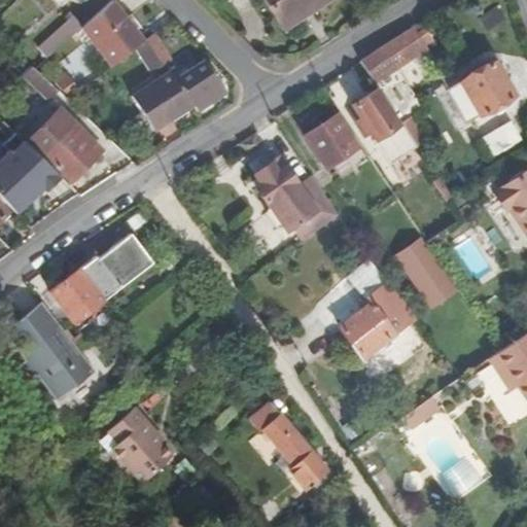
[(114,0),(111,0),(76,27),(107,68),(145,40),(114,0)]
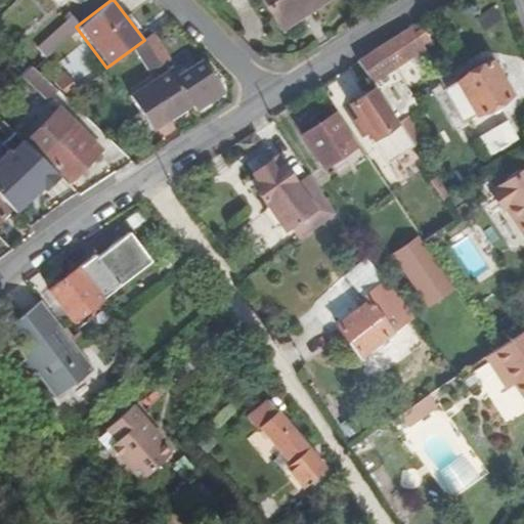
[(264,0),(285,30),(307,15),(304,11),(313,5),(316,10),(332,0),(264,0)]
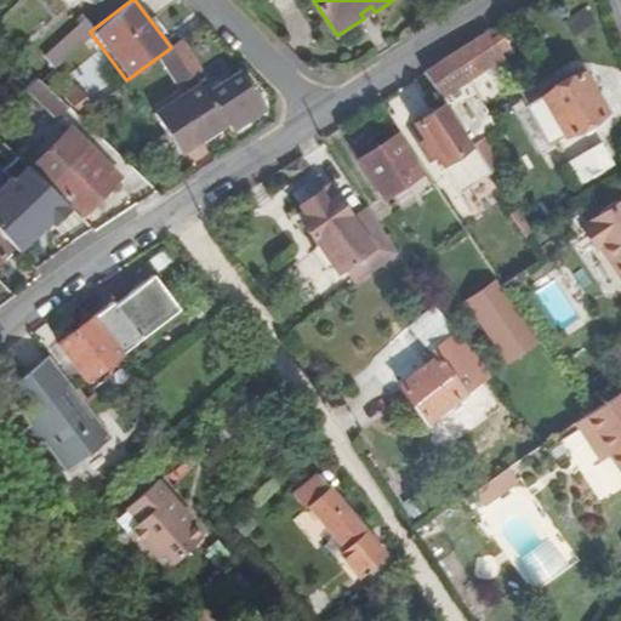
[(364,18),(375,12),(371,6),(360,13),(364,18)]
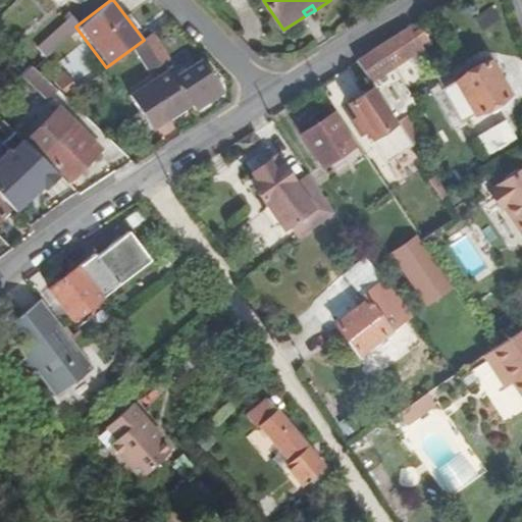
[(66,20),(35,45),(44,57),(75,32),(66,20)]
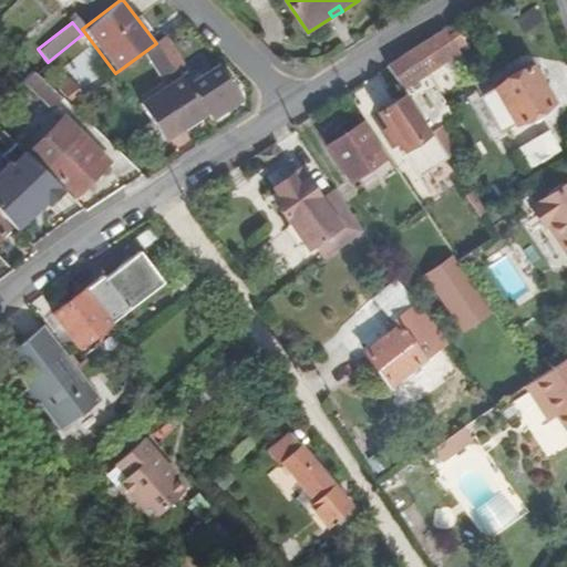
[(444,31),(390,66),(404,88),(457,52),(444,31)]
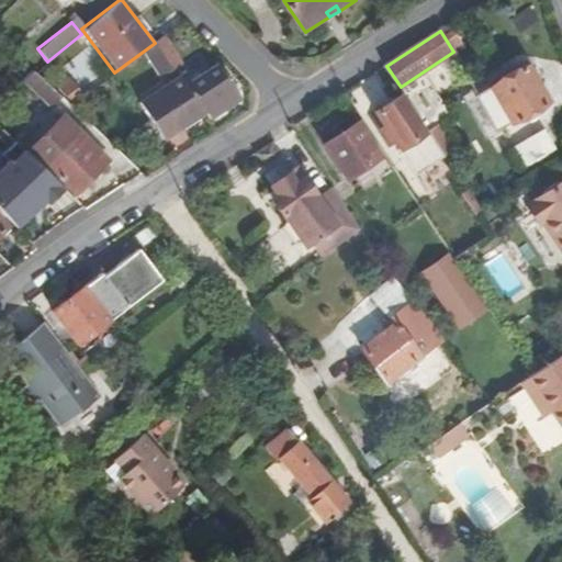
[(182,66),(166,35),(144,53),(160,79),(182,66)]
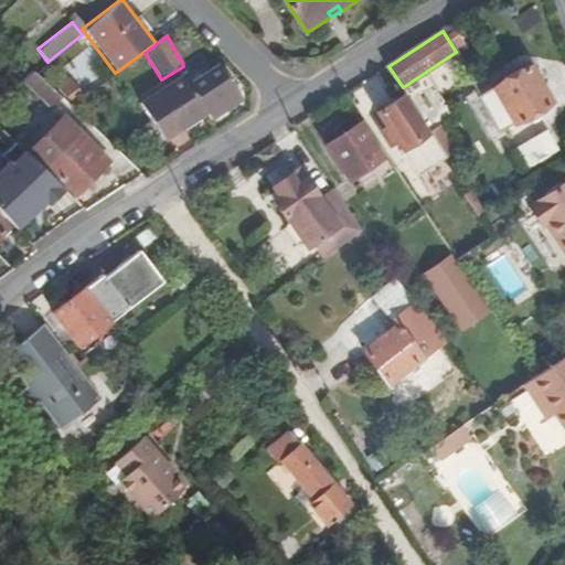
[(482,95),(504,129),(553,99),(531,64),(482,95)]
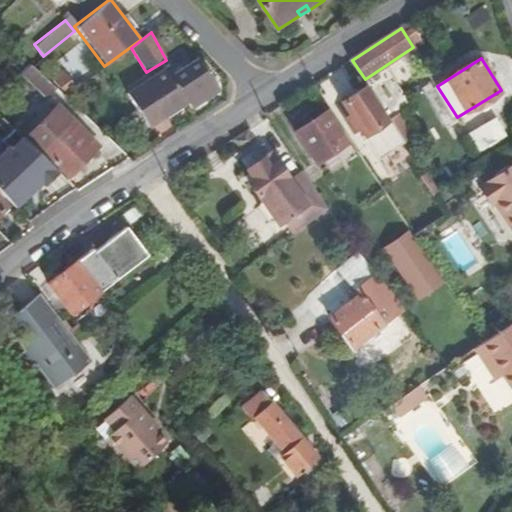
[(199,60),(170,78),(166,71),(128,95),(148,127),(187,103),(190,109),(219,91),(199,60)]
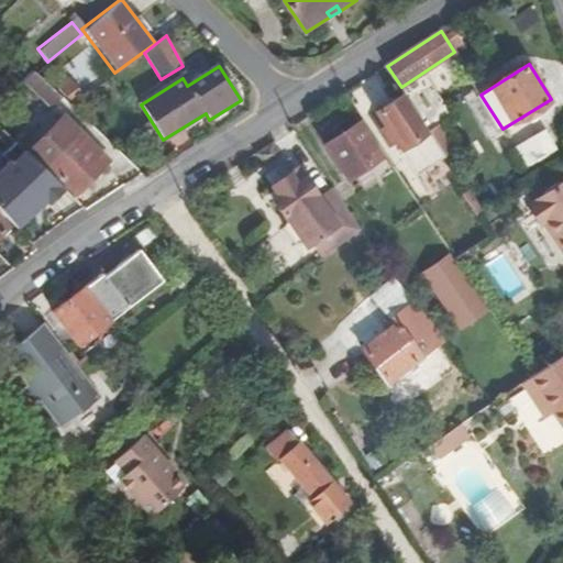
[(37,75),(36,73),(26,83),(53,109),(63,99),(37,75)]
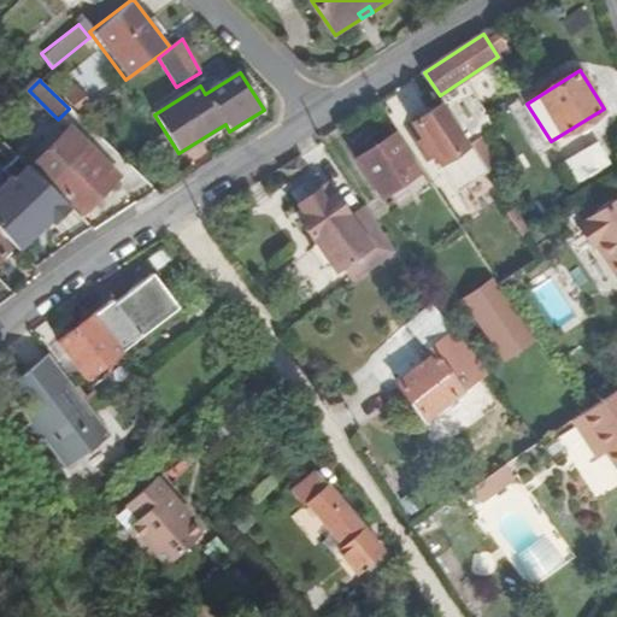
[(551,141),(527,104),(513,111),(538,150),(551,141)]
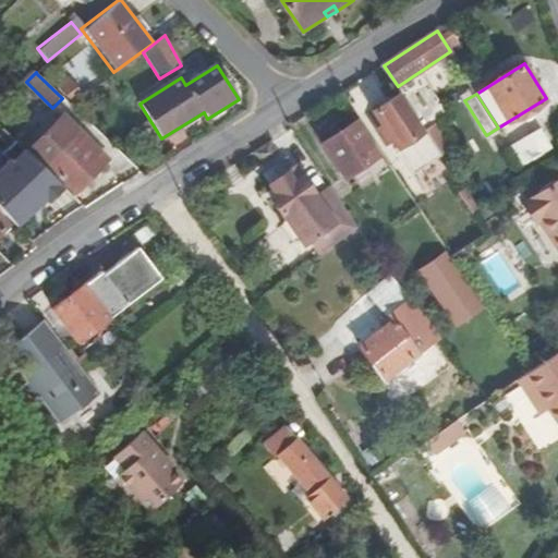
[(426,161),(441,152),(426,128),(422,131),(398,95),(375,110),(385,124),(378,130),(387,142),(392,137),(399,146),(411,137),(426,161)]
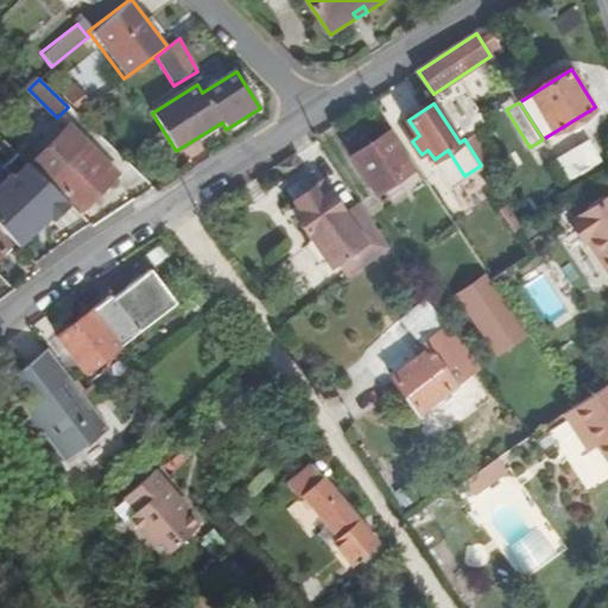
[(30,162),(81,213),(113,182),(93,162),(97,158),(84,144),(81,147),(64,130),(30,162)]
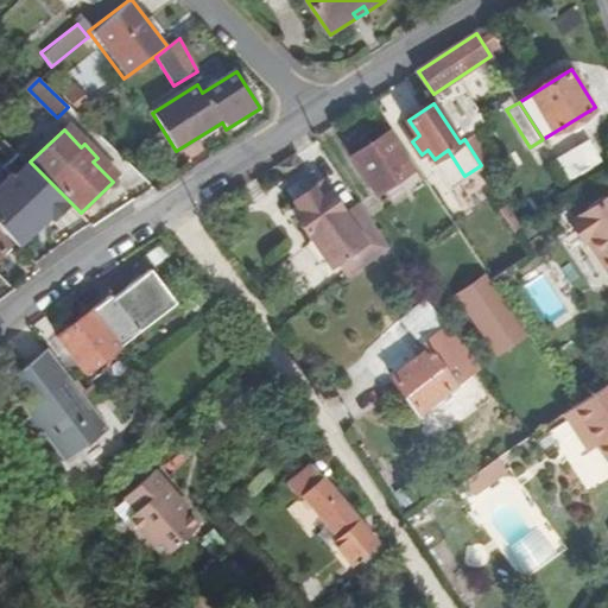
[(390,133),(353,157),(378,194),(415,170),(390,133)]
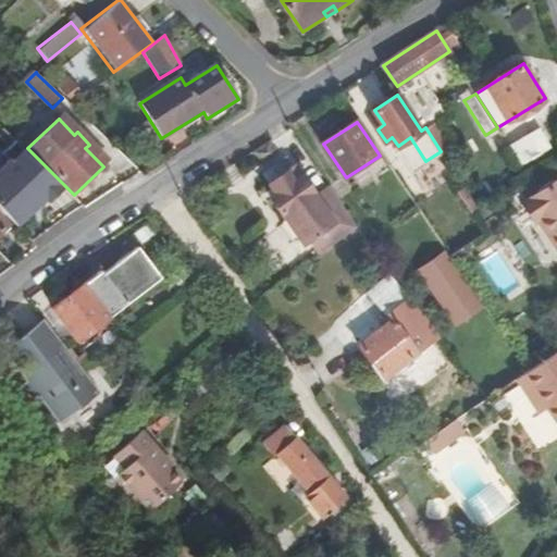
[(541,130),(510,148),(521,165),(552,148),(541,130)]
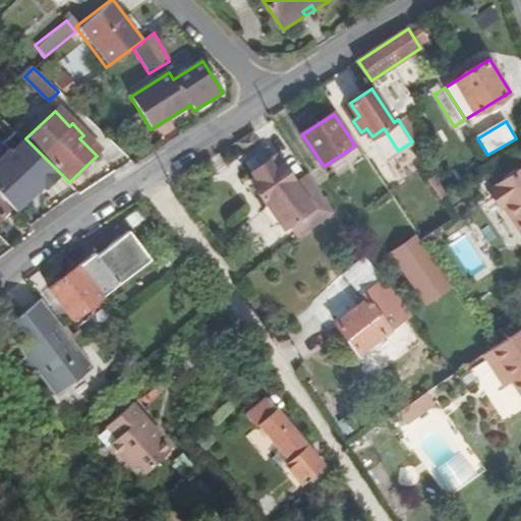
[(243,161),(250,171),(274,155),(267,145),(243,161)]
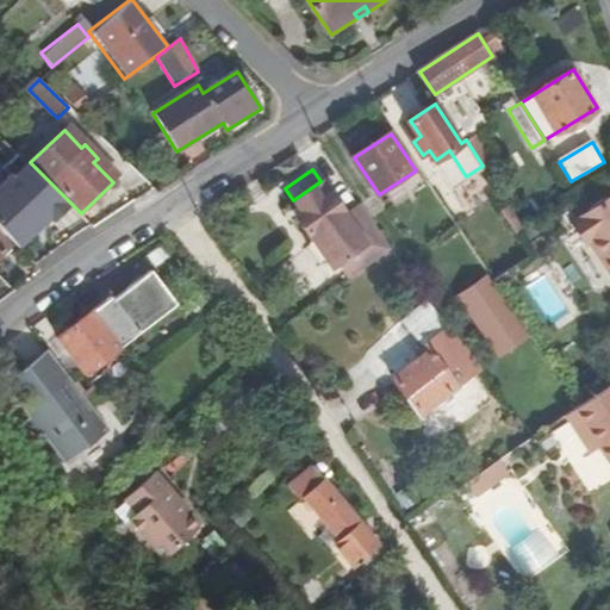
[(306,246),(318,263),(329,263),(331,266),(337,262),(348,278),(393,248),(386,237),(361,201),(344,213),(343,215),(341,211),(341,210),(321,180),(321,181),(293,200),(300,211),(294,216),(307,234),(309,232),(311,236),(306,246)]
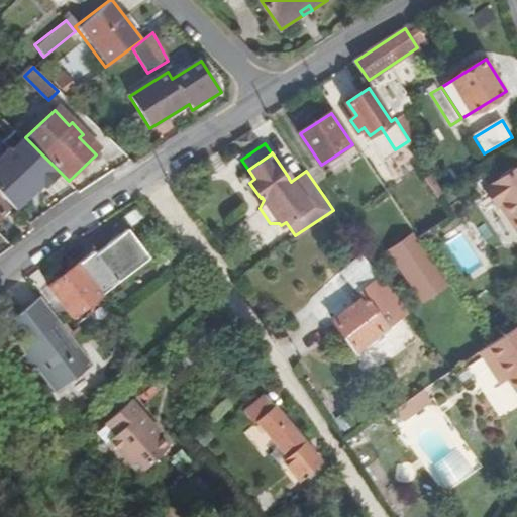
[(516,170),(491,183),(516,229),(516,170)]
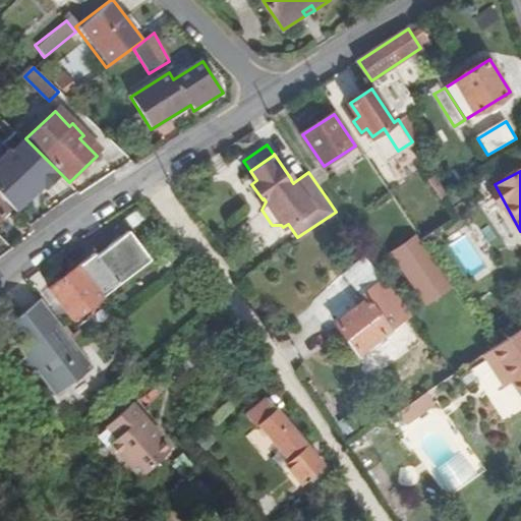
[(486,261),(449,205),(431,179),(422,185),(428,194),(422,198),(424,203),(414,209),(433,238),(435,237),(461,277),(486,261)]
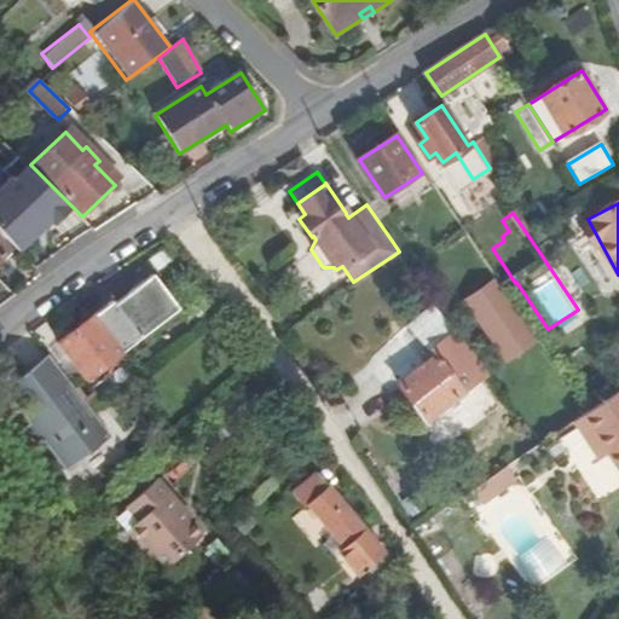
[(114,306),(111,304),(58,345),(87,382),(178,311),(152,277),(114,306)]
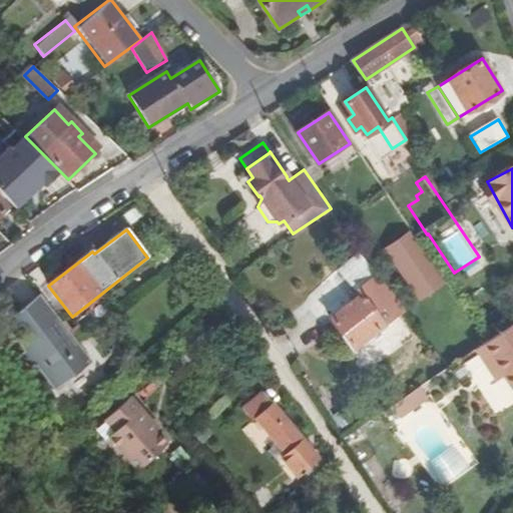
[(407,230),(381,248),(419,302),(445,285),(407,230)]
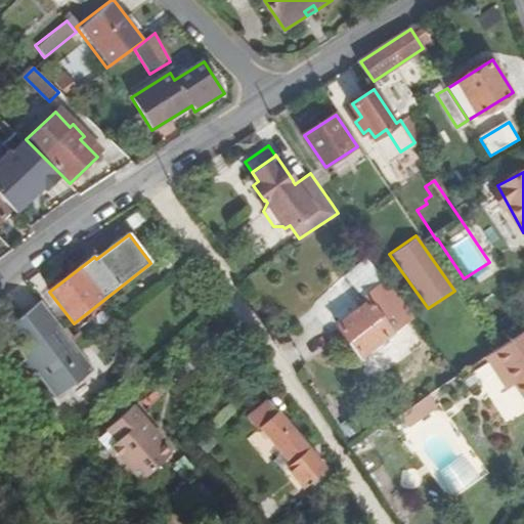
[(348,272),(365,296),(386,279),(368,258),(348,272)]
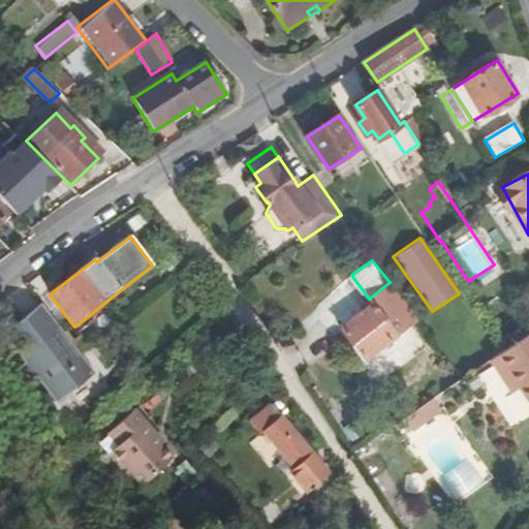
[(419,320),(390,282),(369,299),(373,305),(342,329),(343,331),(338,334),(348,347),(353,344),(365,360),(419,320)]
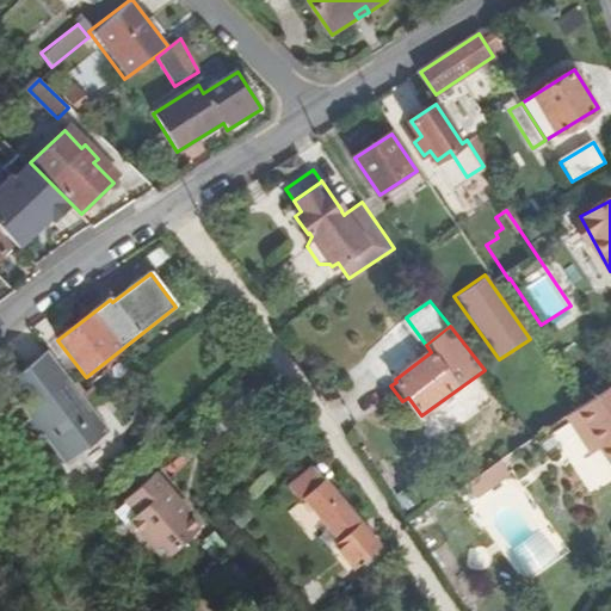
[(92,412),(88,407),(45,353),(22,372),(38,393),(48,394),(51,397),(36,409),(30,402),(19,411),(29,423),(23,427),(36,443),(41,438),(65,468),(78,457),(109,433),(92,412)]
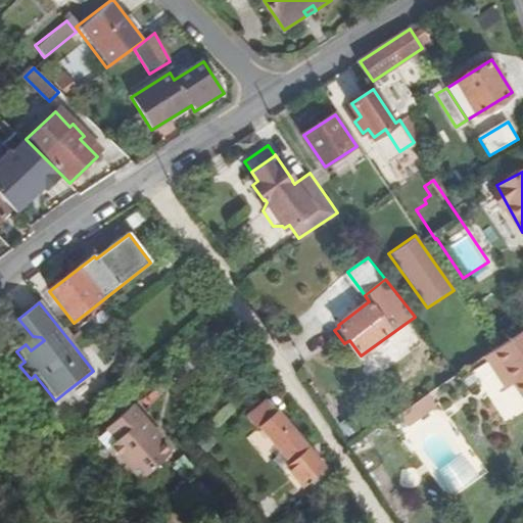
[(33,336),(18,319),(10,326),(17,335),(9,342),(16,351),(26,344),(31,350),(44,340),(41,337),(33,336)]
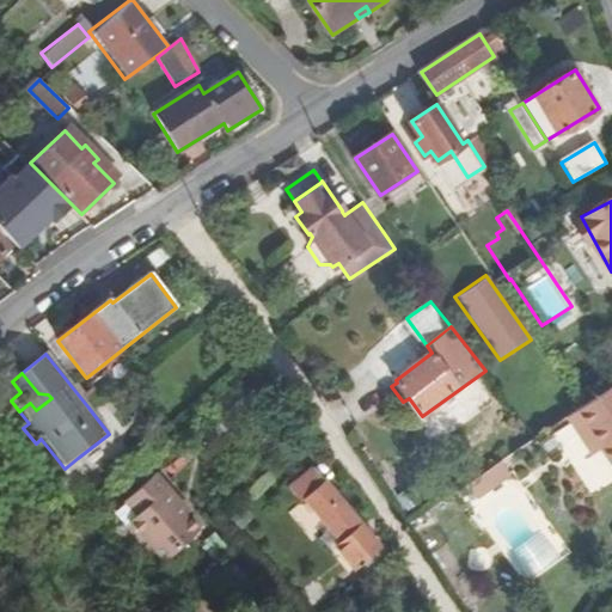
[(20,392),(12,381),(1,390),(11,401),(20,392)]
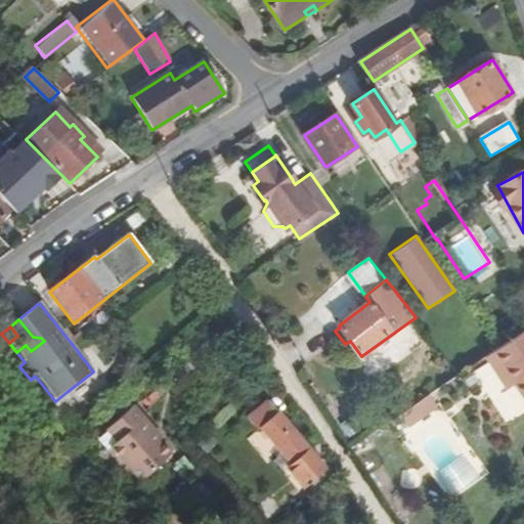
[(504,366),(515,382),(523,395),(523,331),(499,348),(485,357),(495,373),(504,366)]
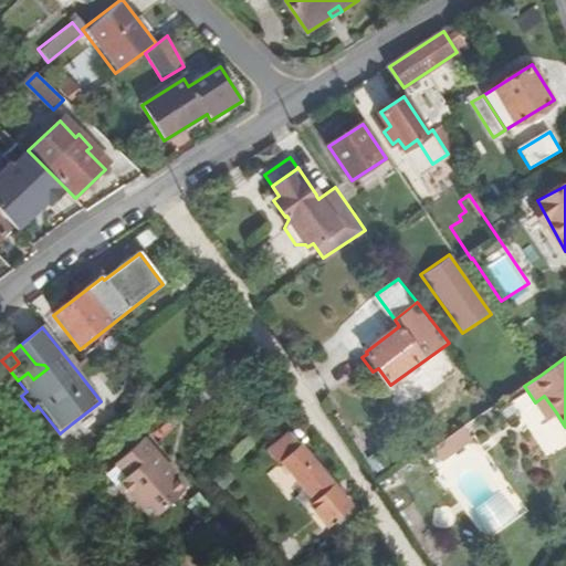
[(546,419),(556,412),(544,396),(535,402),(546,419)]
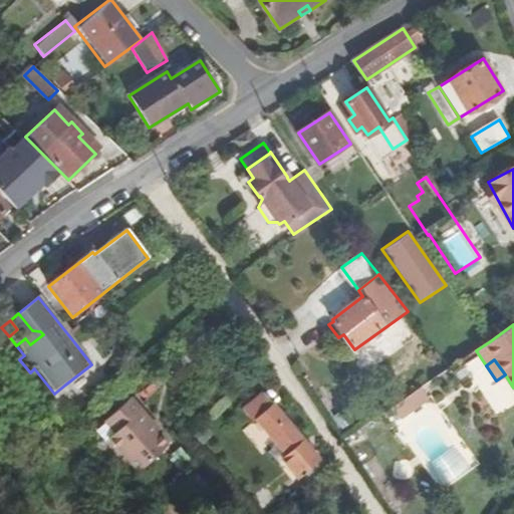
[(423,387),(389,410),(396,420),(430,397),(423,387)]
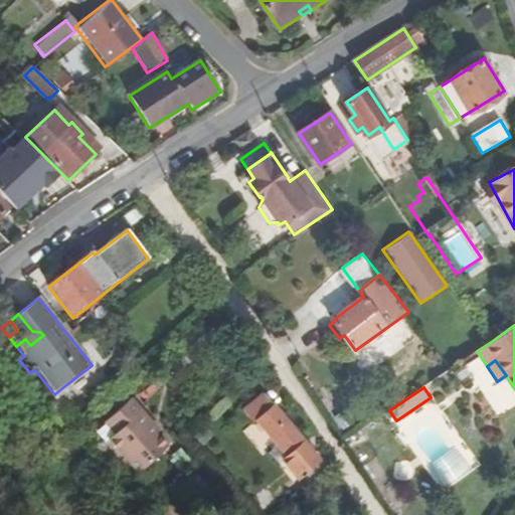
[(296,477),(317,460),(265,396),(243,413),(253,425),(258,422),(288,458),(284,462),(296,477)]
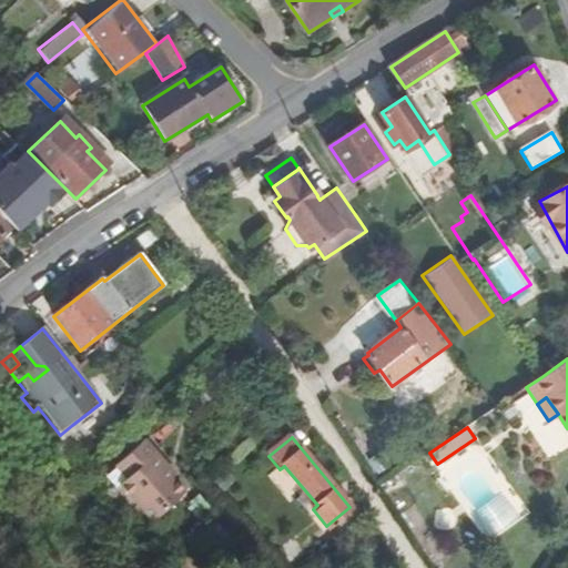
[(120,484),(152,520),(185,492),(165,468),(169,466),(146,440),(118,465),(128,477),(120,484)]
